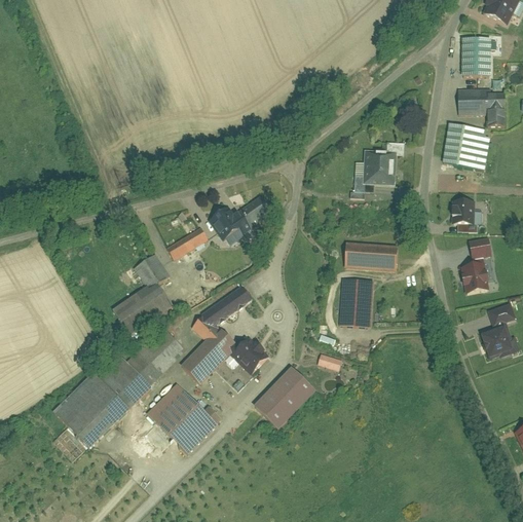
[(488,0),(482,12),(508,25),(520,0),(488,0)]
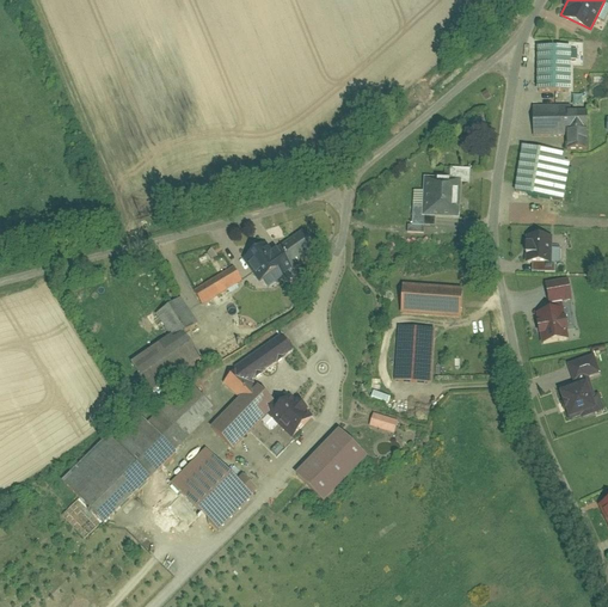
[(570,44),(536,44),(536,87),(570,87),(570,44)]
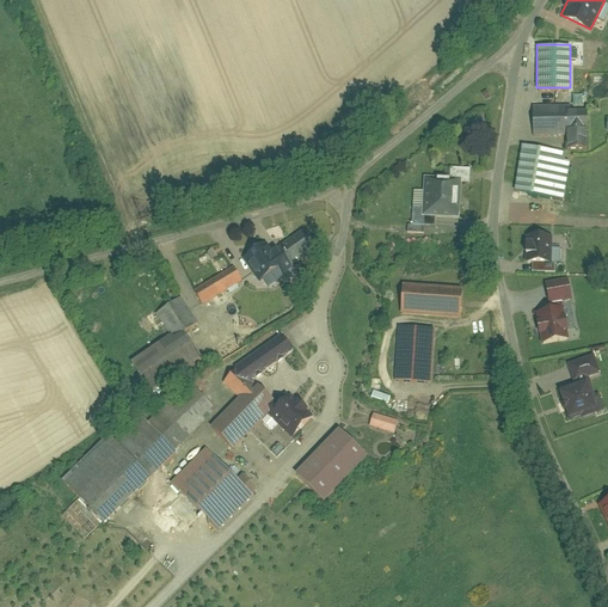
[(483,87),(478,91),(484,99),(489,97),(483,87)]
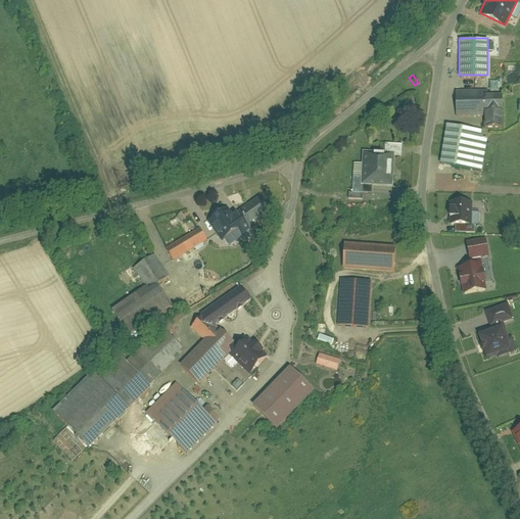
[(503,88),(456,88),(456,112),(484,112),(484,125),(503,125),(503,88)]
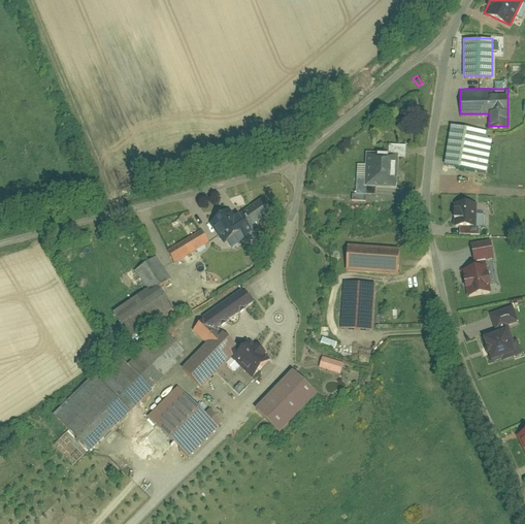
[(451,124),(444,161),(486,169),(491,137),(486,136),(487,130),(451,124)]
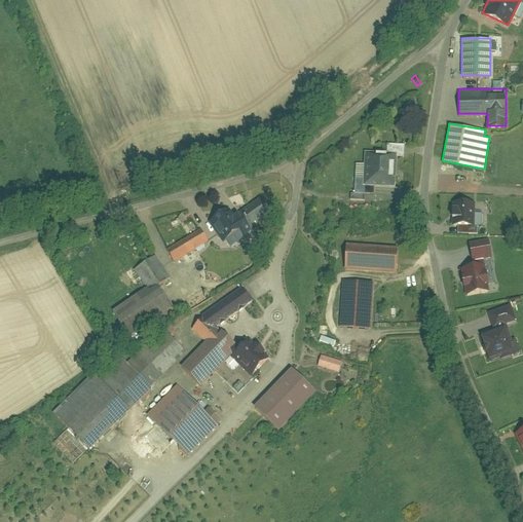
[(404,142),(385,141),(385,151),(397,151),(397,154),(403,154),(404,142)]
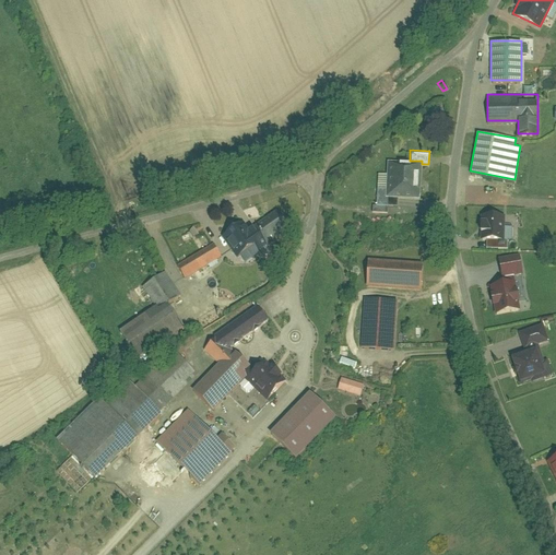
[(387,172),(386,195),(398,195),(420,197),(422,164),(422,161),(410,161),(388,158),(387,172)]
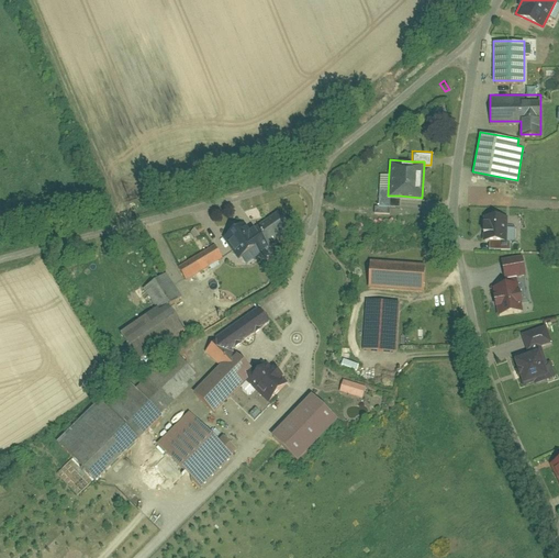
[(389,173),(380,173),(378,203),(399,204),(400,196),(388,196),(389,173)]
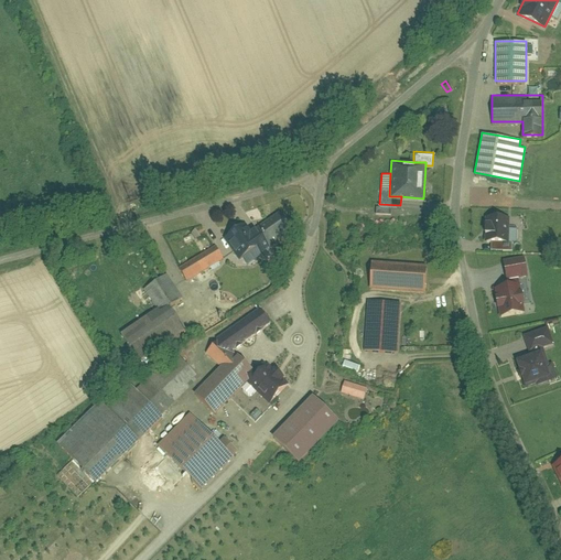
[(279,210),(255,226),(267,244),(291,227),(279,210)]
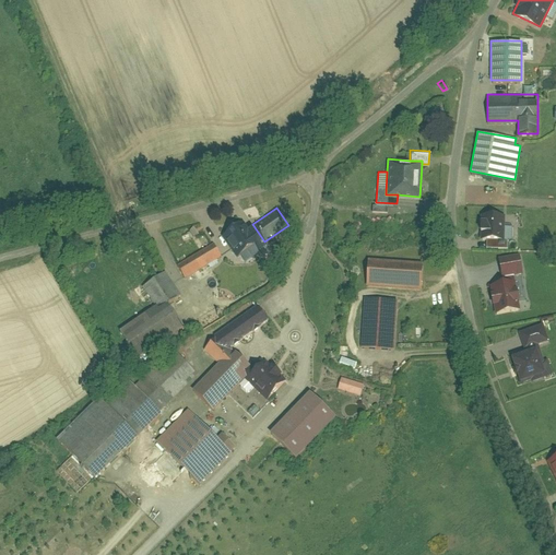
[(504,210),(480,210),(478,236),(503,237),(504,210)]
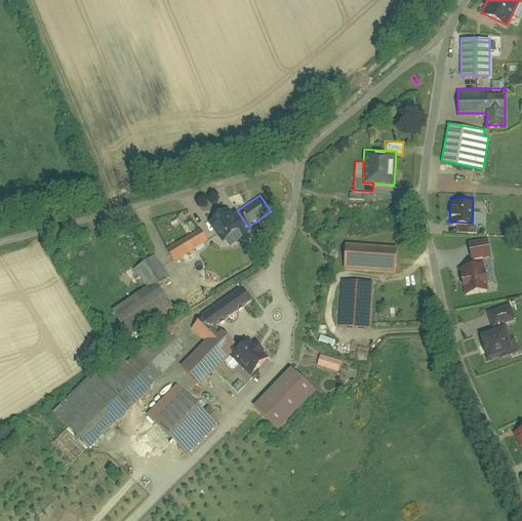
[(226,208),(208,219),(222,239),(238,229),(240,232),(248,227),(237,210),(231,214),(226,208)]
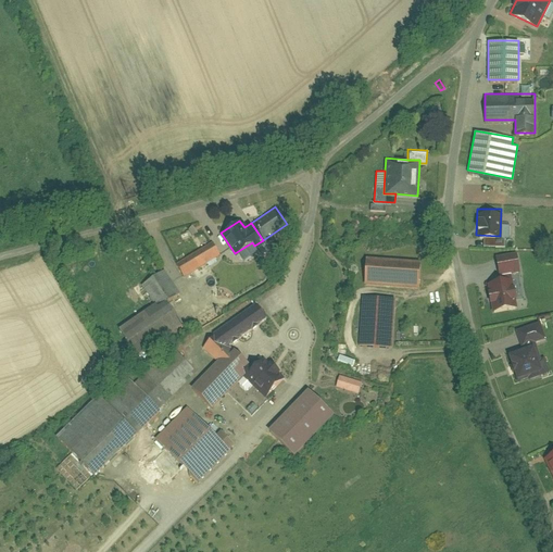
[(210,239),(176,261),(184,275),(218,253),(210,239)]
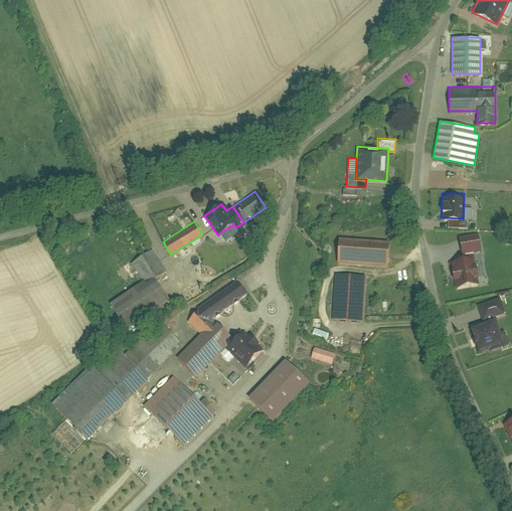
[(478,231),(459,234),(461,252),(481,249),(478,231)]
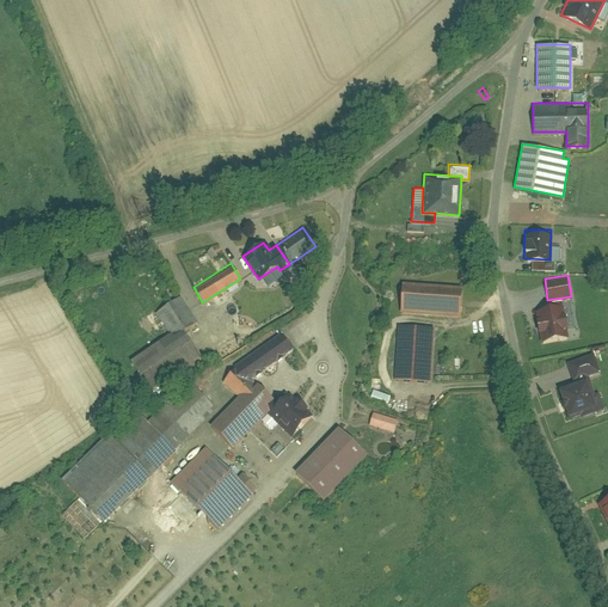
[(461,284),(401,281),(399,311),(459,314),(461,284)]
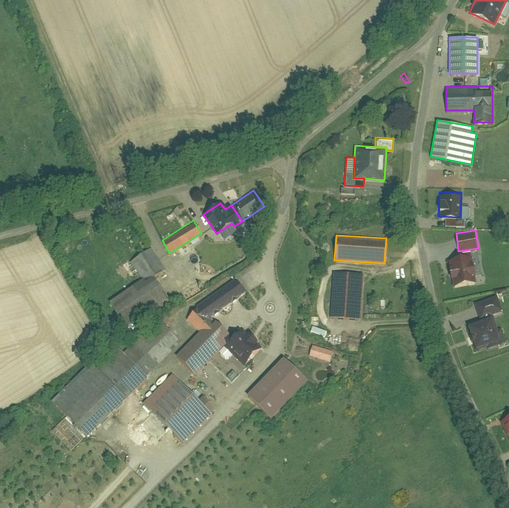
[(163,266),(150,246),(130,260),(143,278),(151,273),(151,274),(163,266)]
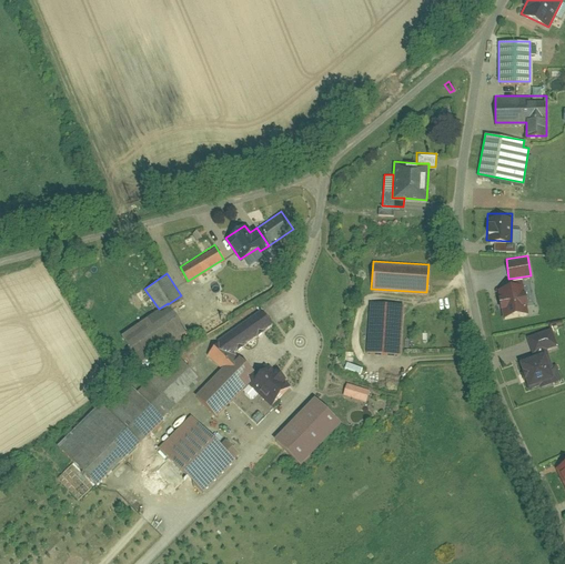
[(522,280),(497,284),(503,316),(527,312),(522,280)]
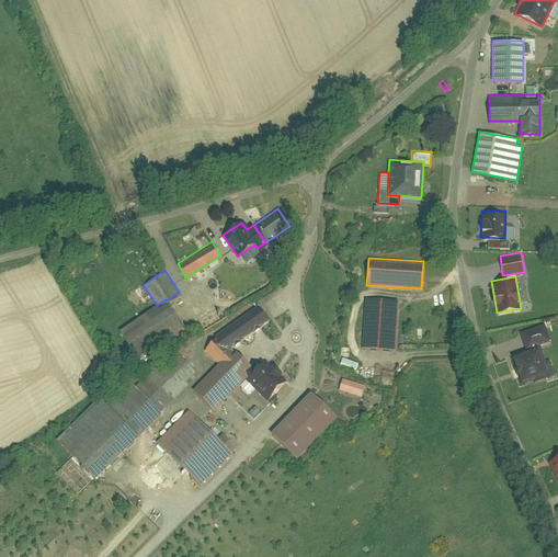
[(397,297),(364,296),(361,345),(395,347),(397,297)]
